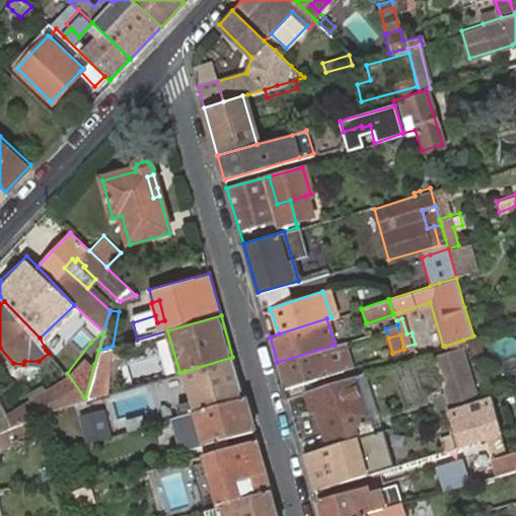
[(465,348),(463,340),(445,346),(447,353),(436,356),(450,404),(474,397),(459,349),(465,348)]
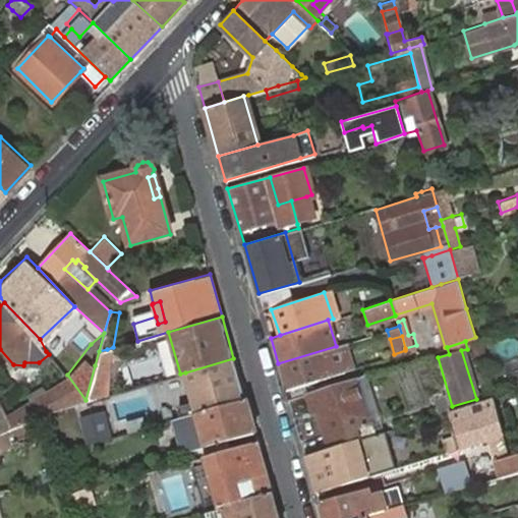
[(278,363),(284,389),(343,370),(336,346),(278,363)]
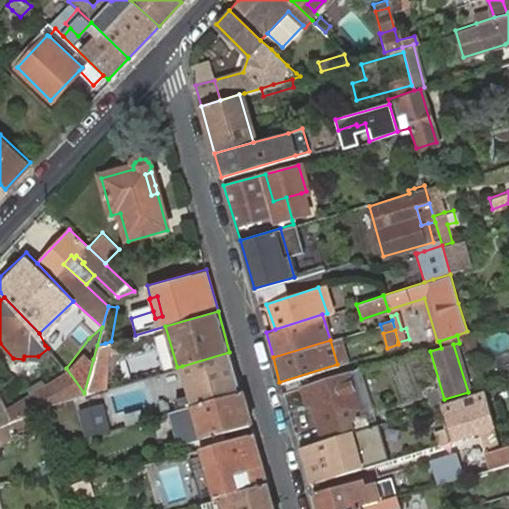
[(240,390),(229,352),(182,366),(183,372),(182,372),(189,395),(174,399),(177,409),(240,390)]
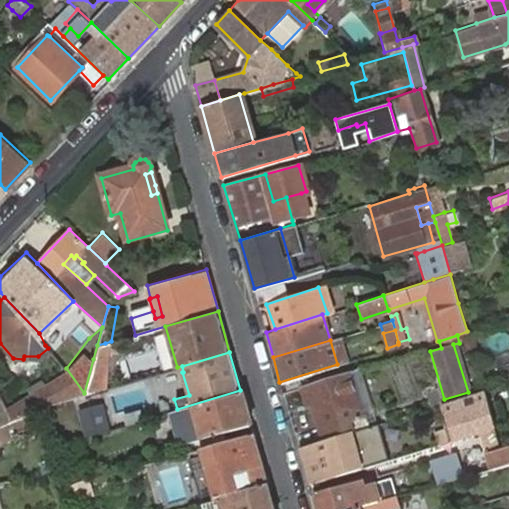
[(66,368),(67,371),(45,385),(41,379),(27,387),(31,394),(6,410),(11,420),(26,414),(30,412),(29,409),(33,408),(76,395),(84,393),(66,368)]
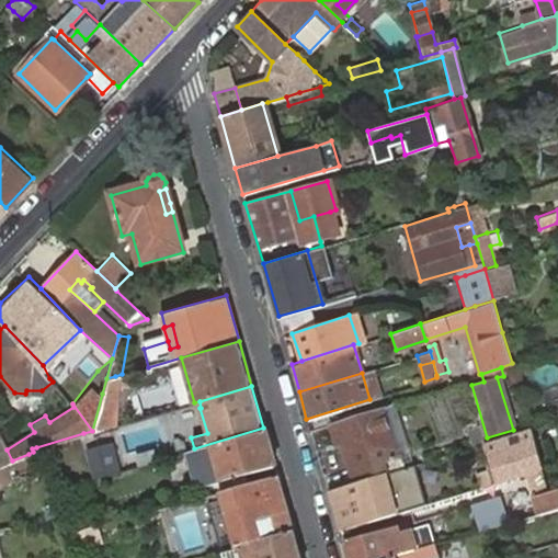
[(397,453),(383,406),(329,422),(337,444),(341,442),(354,481),(407,465),(406,460),(402,451),(397,453)]
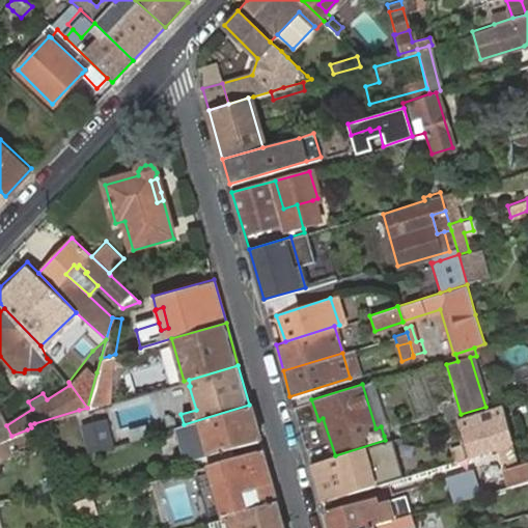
[(12,401),(6,393),(0,398),(0,412),(12,401)]
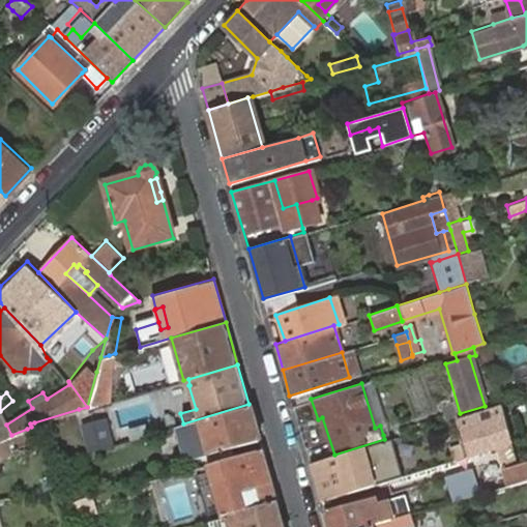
[(452,419),(457,418),(451,401),(442,404),(447,421),(452,419)]
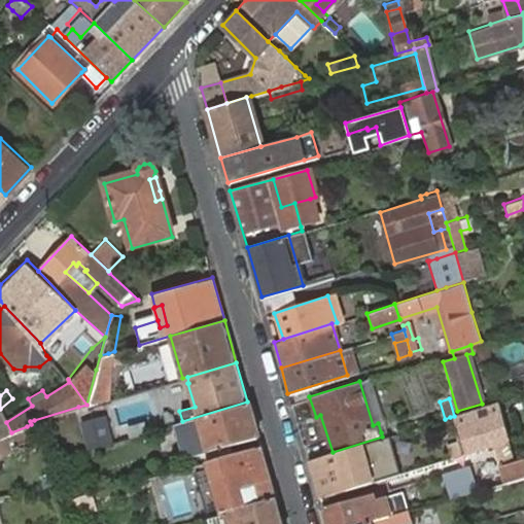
[(99,402),(86,405),(78,407),(82,421),(102,416),(99,402)]
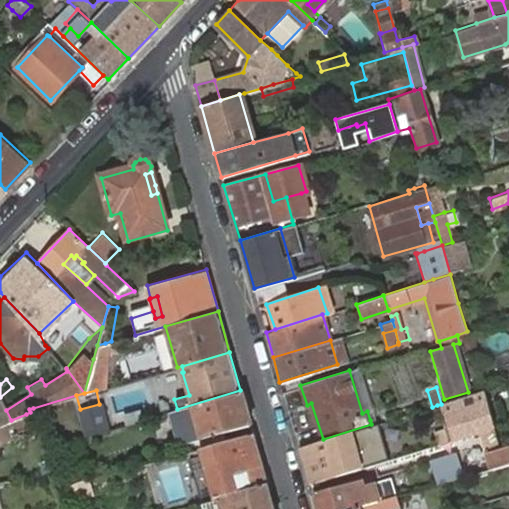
[(250,423),(240,390),(177,409),(171,410),(173,414),(175,420),(176,425),(180,440),(181,443),(250,423)]
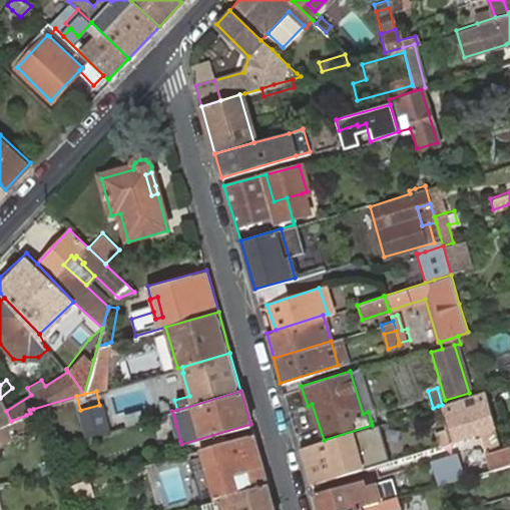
[(491,469),(509,463),(509,446),(505,448),(498,425),(495,425),(484,391),(442,405),(452,438),(478,431),(485,453),(486,453),(491,469)]
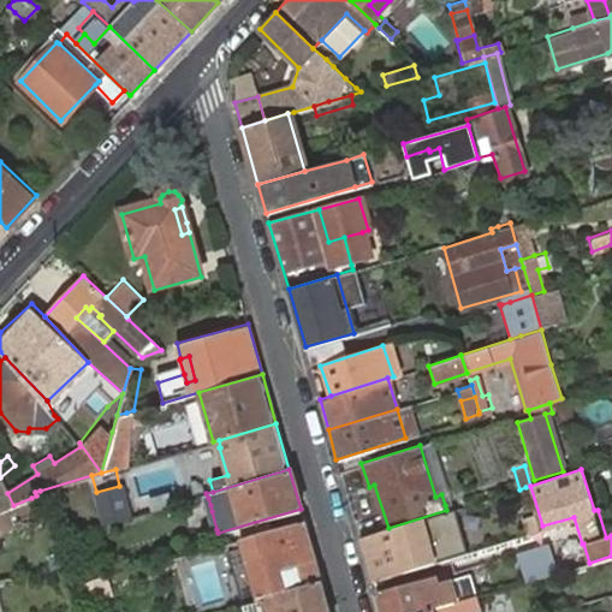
[(213,492),(209,480),(203,482),(206,493),(213,492)]
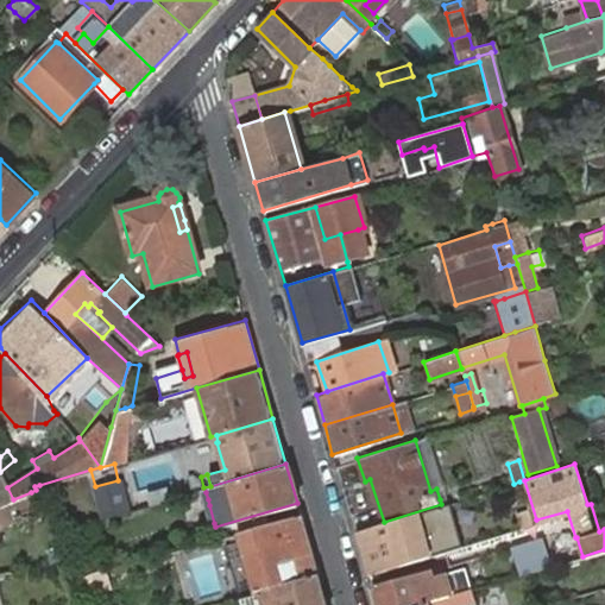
[(118,480),(95,486),(102,517),(126,510),(118,480)]
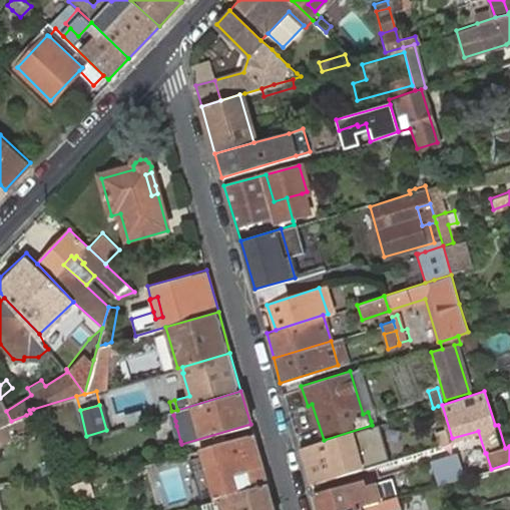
[(11,421),(6,411),(0,413),(0,426),(11,421)]
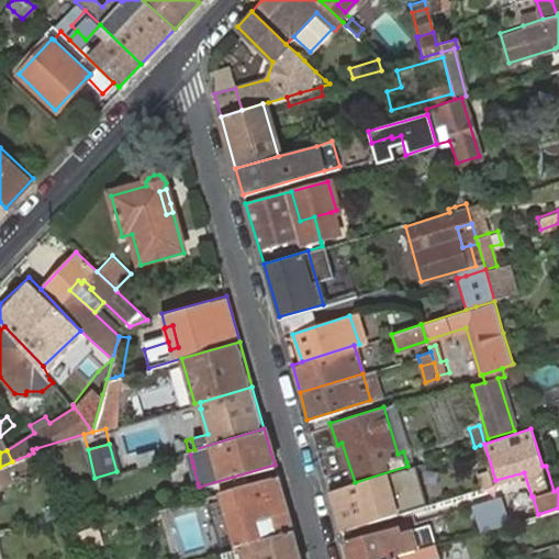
[(415,485),(421,484),(415,465),(409,466),(415,485)]
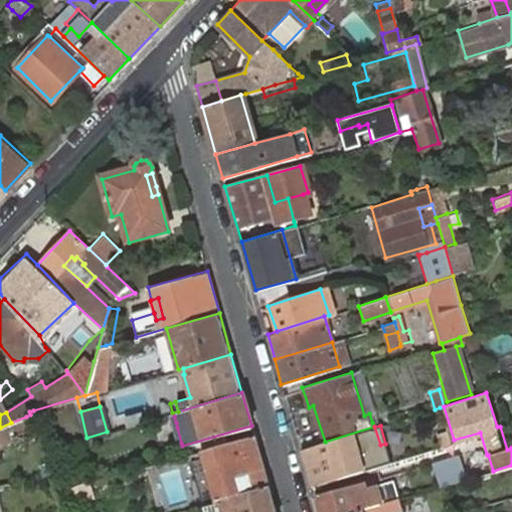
[(300,450),(310,486),(390,461),(385,444),(380,445),(374,427),(373,427),(325,442),(300,450)]
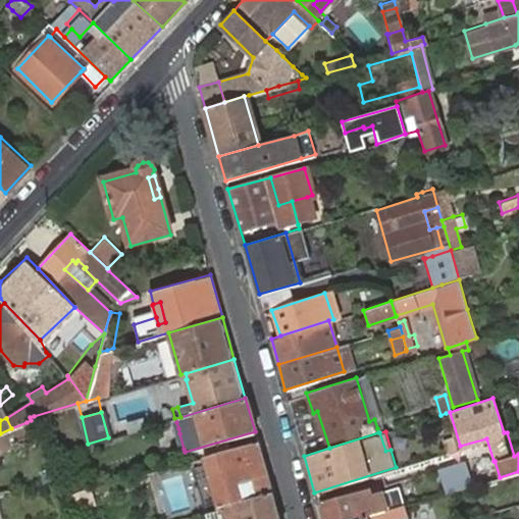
[(272,492),(258,442),(205,456),(206,461),(219,508),(224,506),(272,492)]
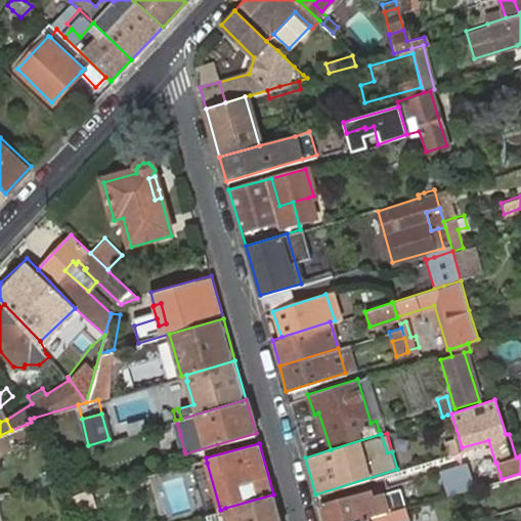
[(67,469),(78,465),(75,454),(63,458),(67,469)]
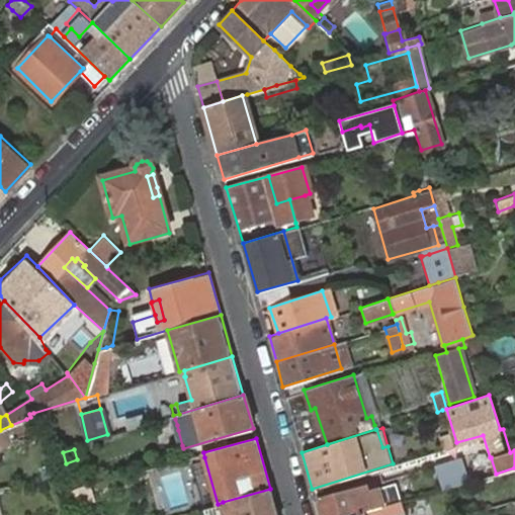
[(204,457),(203,452),(187,456),(189,461),(204,457)]
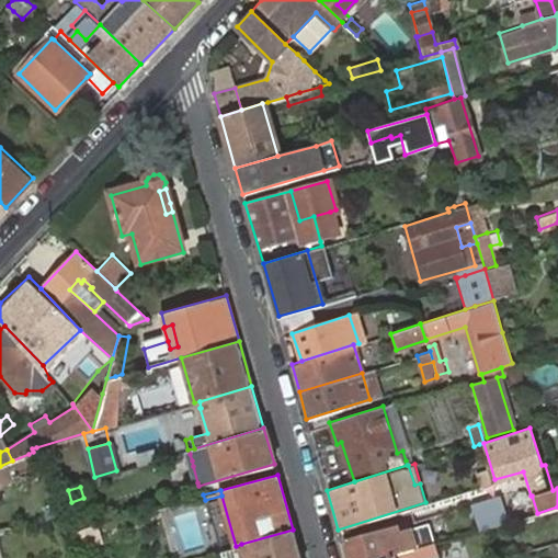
[(488,497),(496,524),(507,521),(499,493),(488,497)]
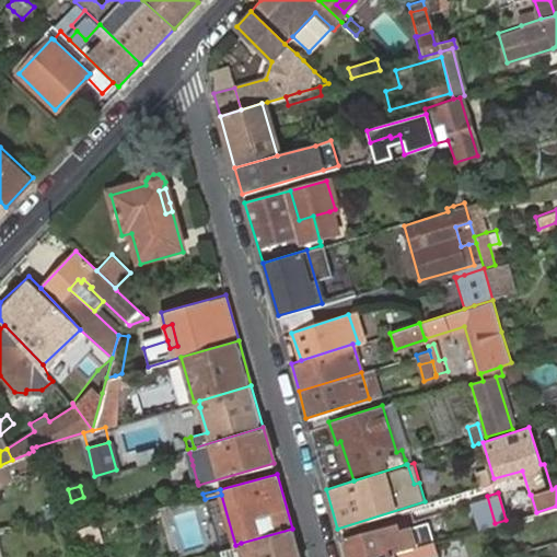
[(495,523),(487,496),(471,501),(478,528),(495,523)]
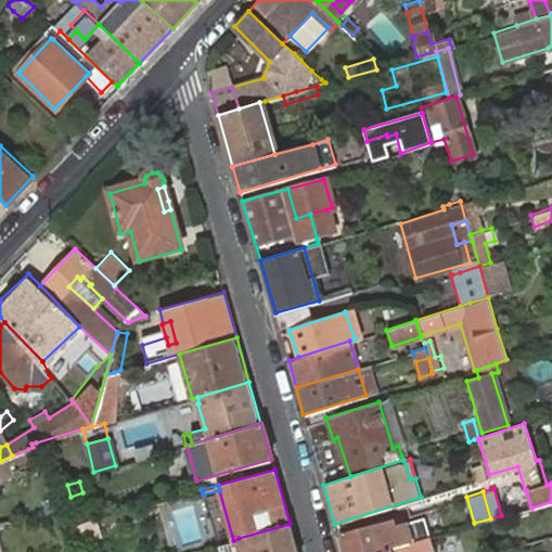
[(78,523),(91,518),(86,502),(73,506),(78,523)]
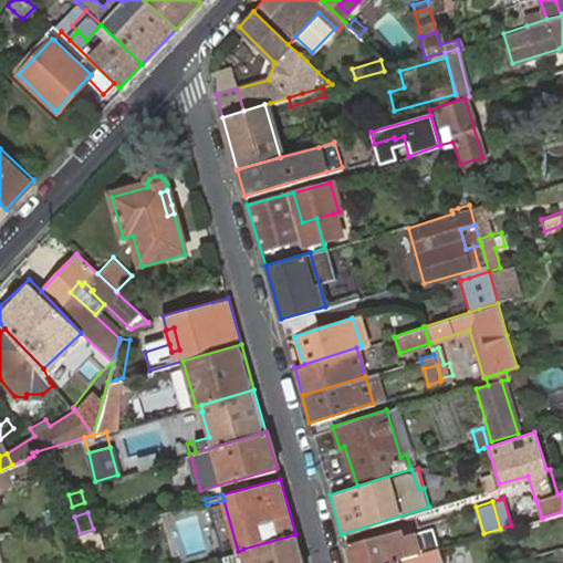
[(98,544),(93,529),(80,533),(75,534),(82,551),(98,544)]
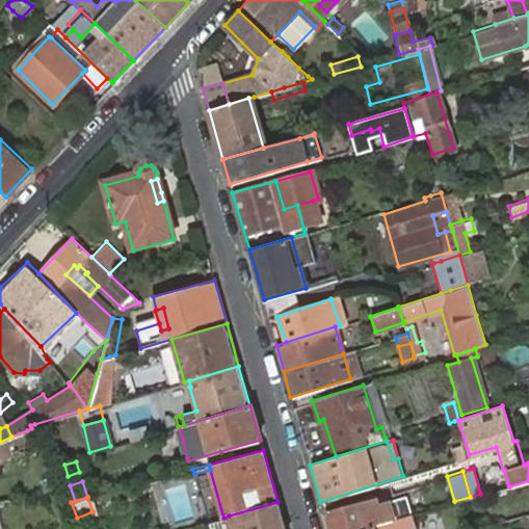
[(378,497),(367,500),(370,512),(381,508),(378,497)]
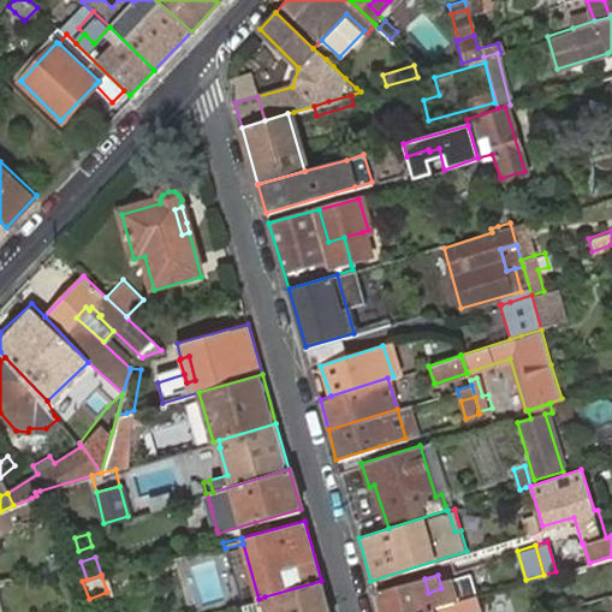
[(471,580),(475,594),(482,592),(491,589),(486,576),(471,580)]
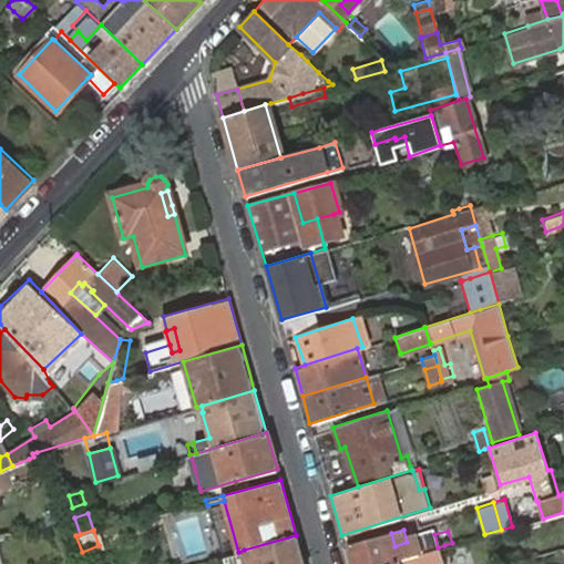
[(345,546),(349,563),(382,563),(398,560),(438,547),(434,534),(407,542),(395,546),(391,533),(345,546)]
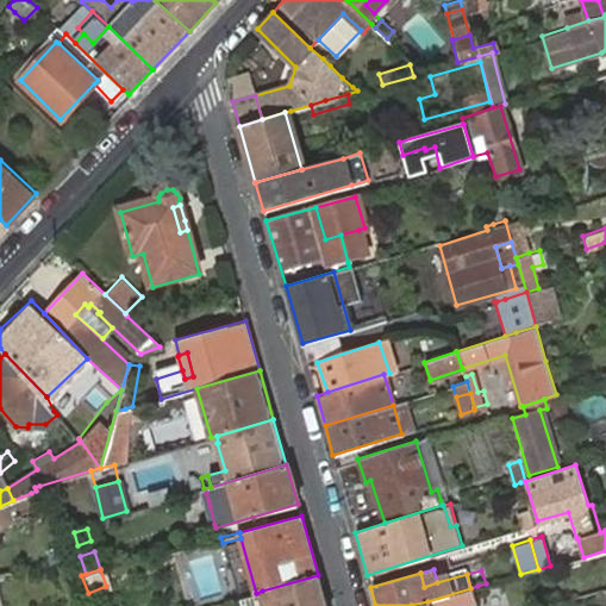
[(266,605),(326,605),(318,575),(262,591),(256,593),(238,598),(239,605),(260,605),(266,605)]
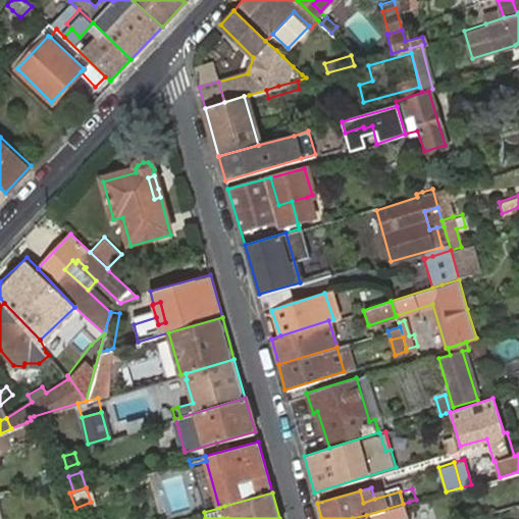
[(352,518),(400,518),(413,515),(409,502),(403,504),(366,515),(352,518)]
